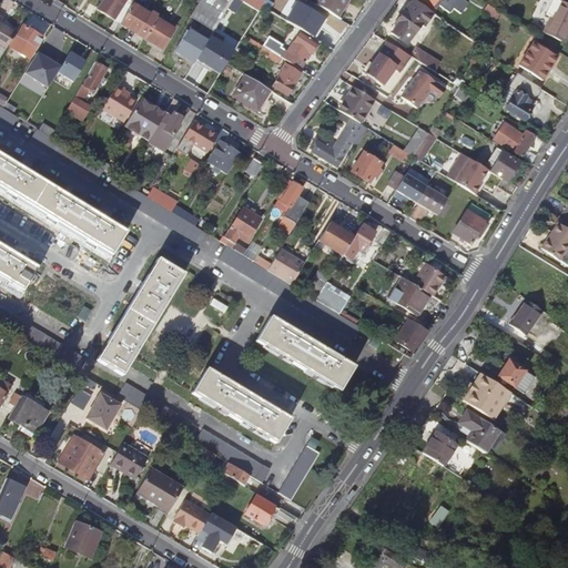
[(125,0),(102,0),(97,10),(113,20),(125,0)]
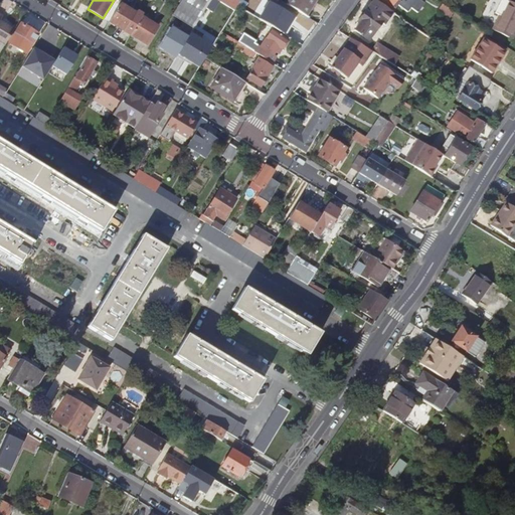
[(210,0),(181,0),(172,16),(193,29),(210,0)]
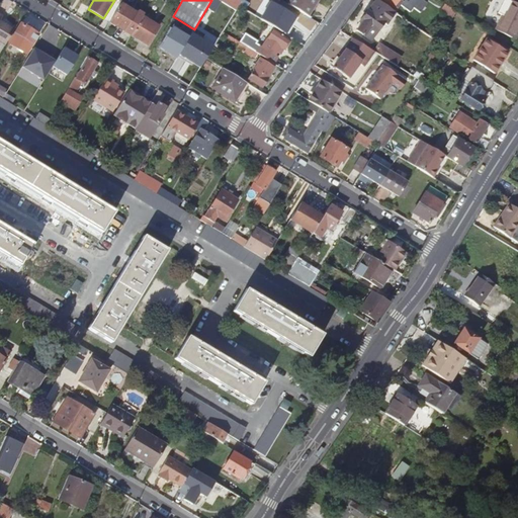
[(241,0),(218,0),(236,11),(242,0),(241,0)]
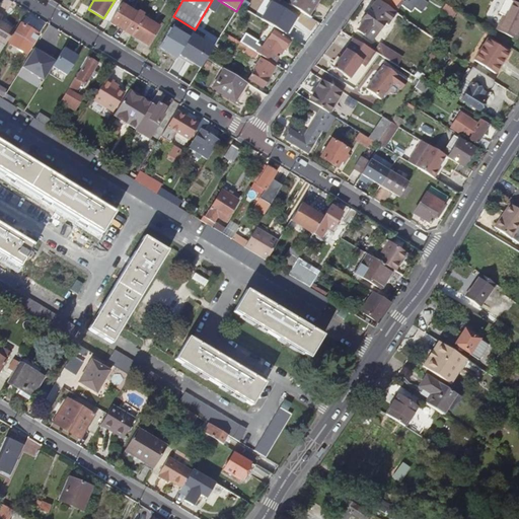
[(290,0),(288,4),(296,9),(309,18),(320,0),(290,0)]
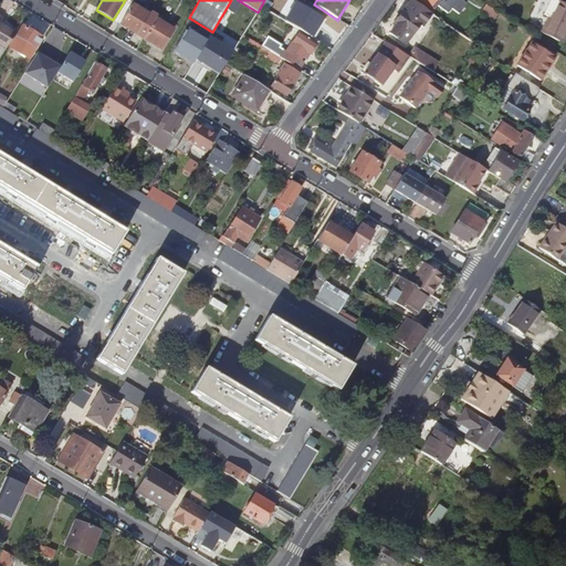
[(430,14),(410,0),(392,24),(395,27),(389,33),(405,44),(418,27),(420,28),(430,14)]
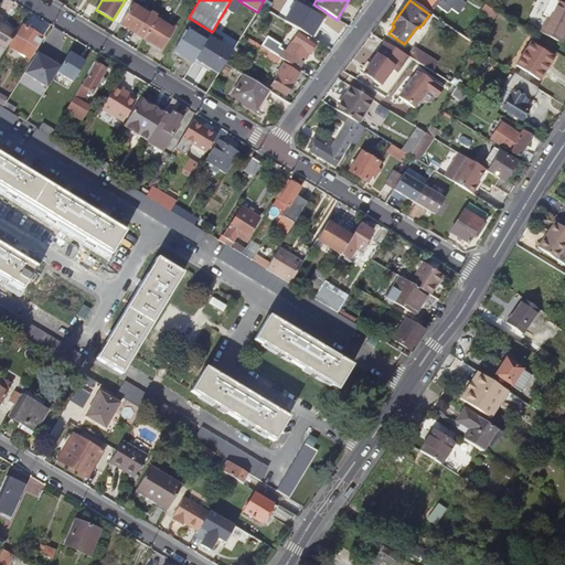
[(458,14),(466,3),(460,0),(414,0),(432,12),(436,6),(448,13),(451,9),(458,14)]
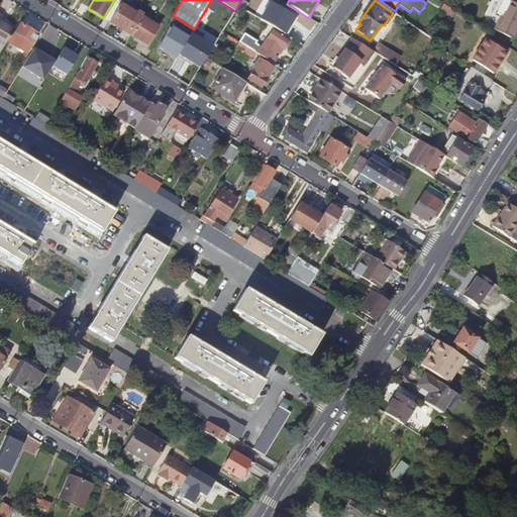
[(494,31),(513,40),(516,32),(516,5),(506,0),(502,0),(496,13),(502,16),(494,31)]
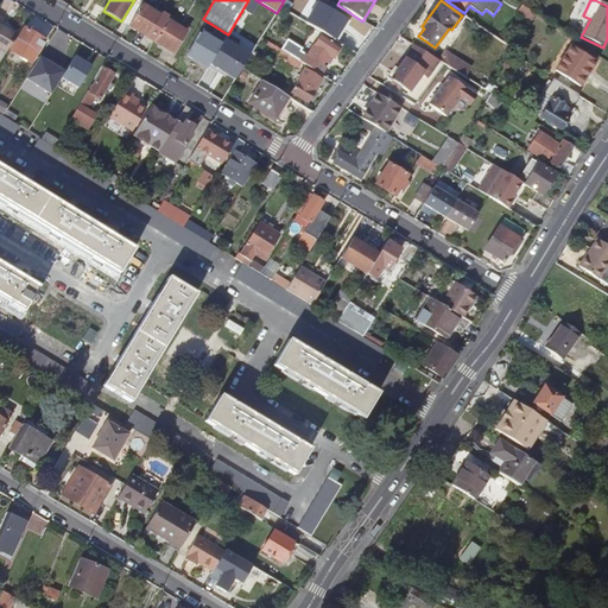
[(143,4),(128,27),(146,39),(162,16),(143,4)]
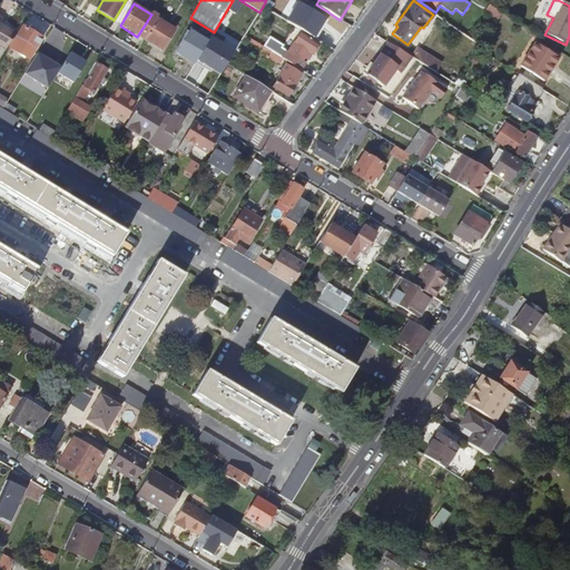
[(313,16),(318,19),(324,11),(316,6),(314,9),(316,10),(313,16)]
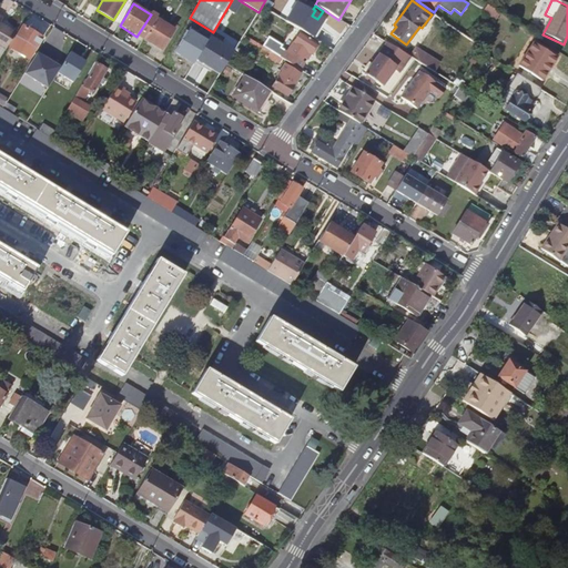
[(496,20),(500,13),(487,6),(483,11),(496,20)]
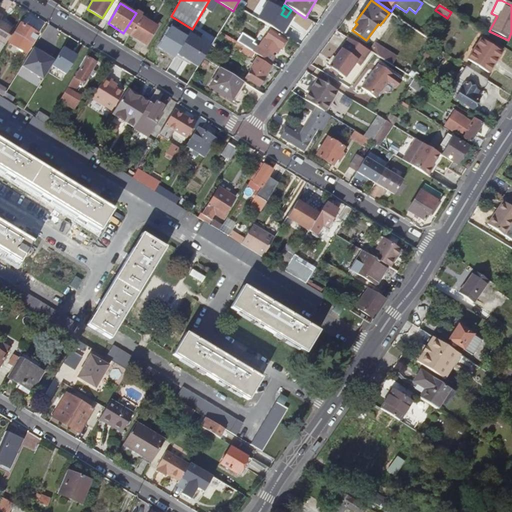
[(292,9),(291,10),(286,17),(279,26),(295,36),(307,19),(305,18),(292,9)]
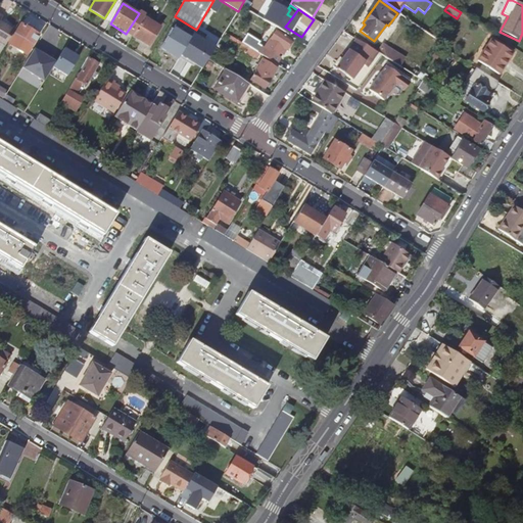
[(140,11),(139,13),(126,34),(132,38),(133,37),(144,16),(146,14),(140,11)]
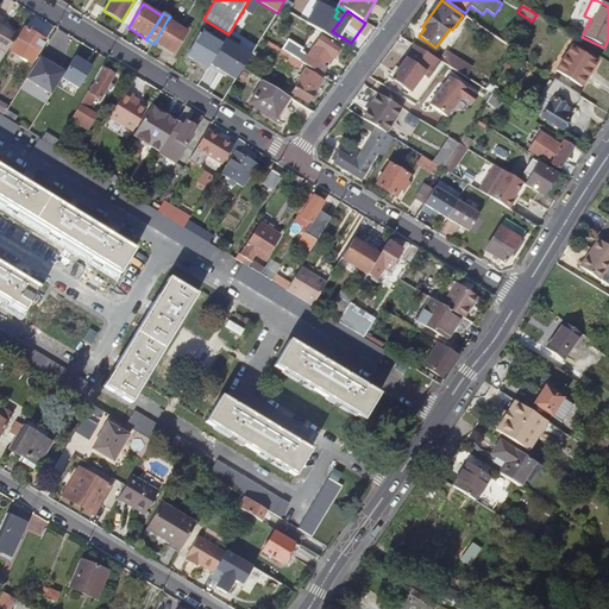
[(0,17),(0,49),(6,52),(17,36),(0,24),(4,19),(0,17)]
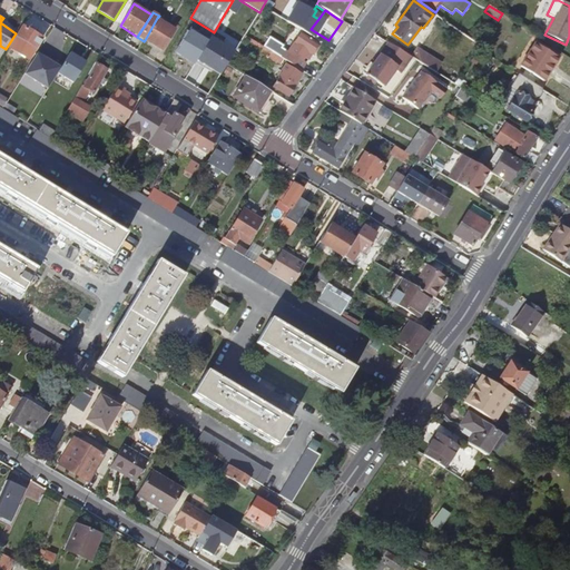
[(157,18),(145,40),(163,50),(175,29),(157,18)]
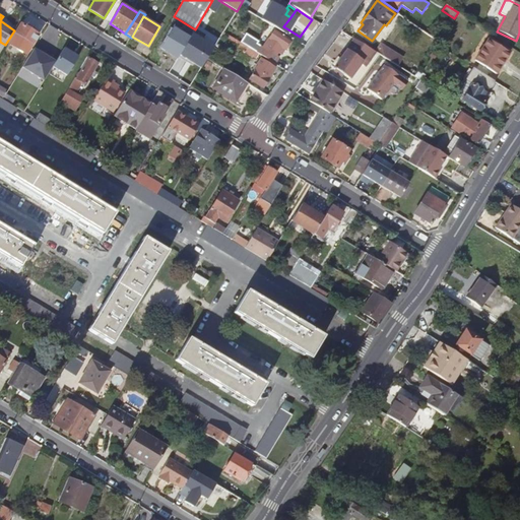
[(266,21),(277,28),(280,24),(268,17),(266,21)]
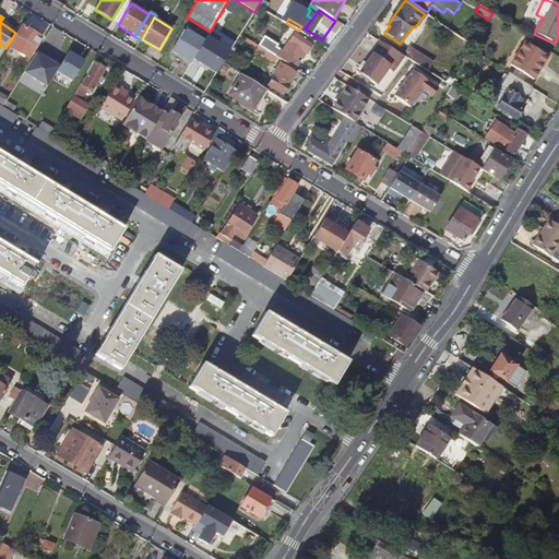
[(12,46),(30,58),(43,36),(25,25),(12,46)]
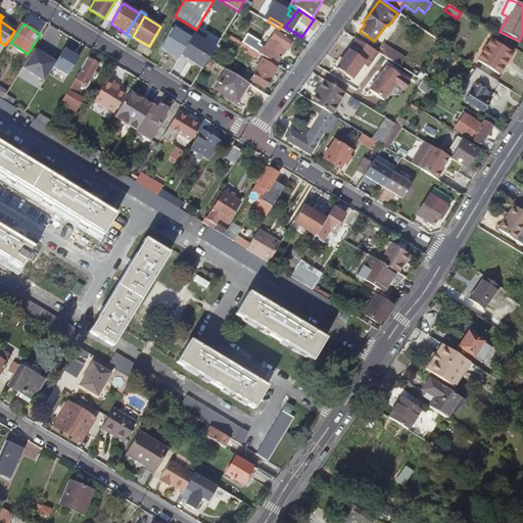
[(180,56),(191,39),(175,29),(162,48),(179,58),(180,56)]
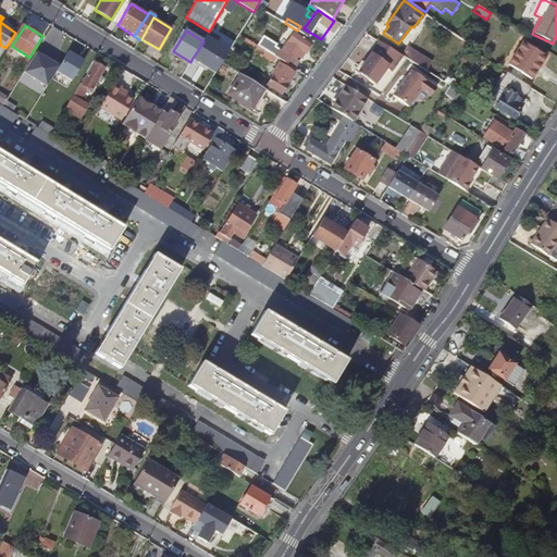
[(203,41),(192,60),(215,74),(230,50),(218,42),(220,38),(209,32),(203,41)]
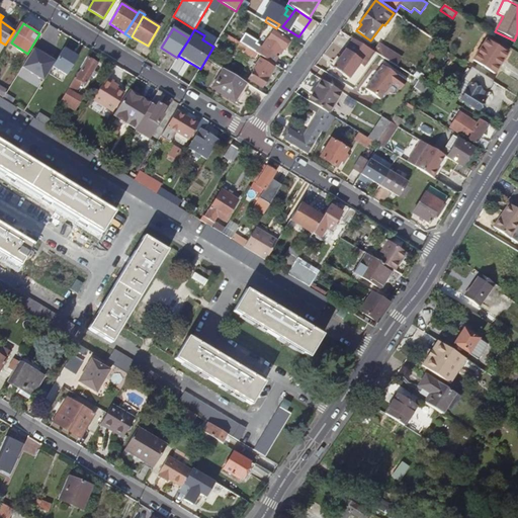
[(273,30),(263,48),(257,44),(258,41),(245,33),(239,42),(240,42),(258,54),(275,64),(278,59),(277,58),(279,54),(281,55),(290,40),(273,30)]
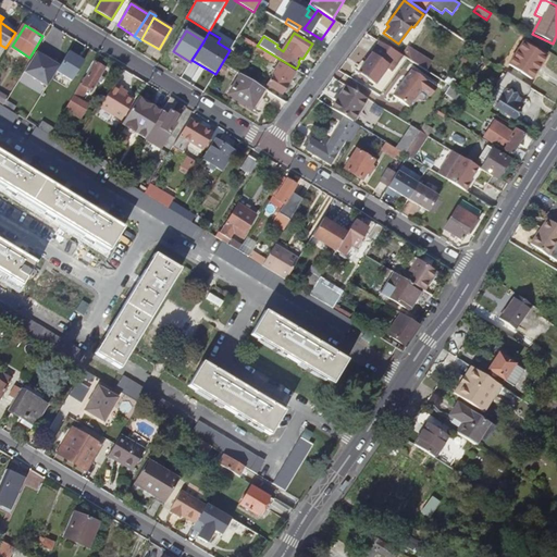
[(257,46),(239,35),(237,39),(256,49),(258,46),(257,46)]
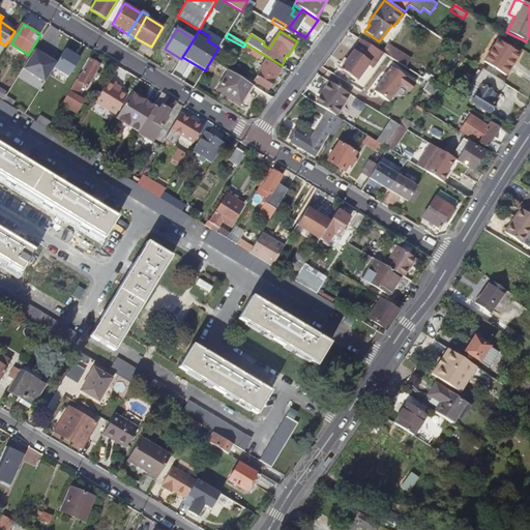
[(484,61),(506,76),(520,54),(498,39),(484,61)]
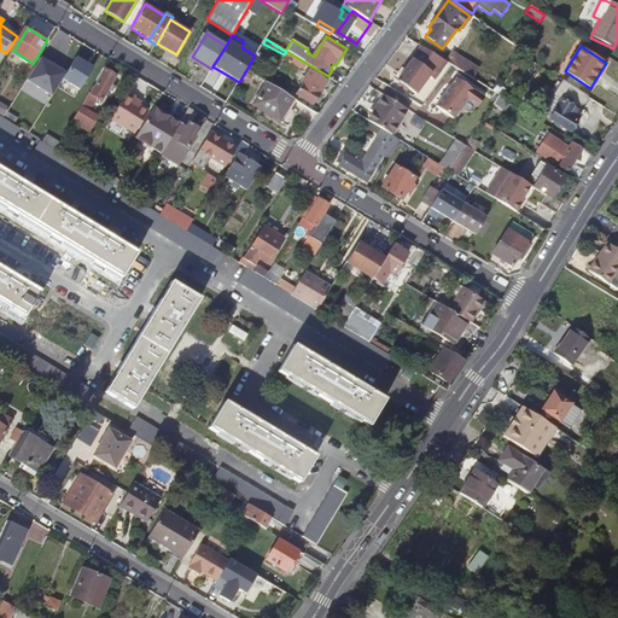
[(444,62),(420,47),(397,82),(417,94),(429,76),(432,79),(444,62)]
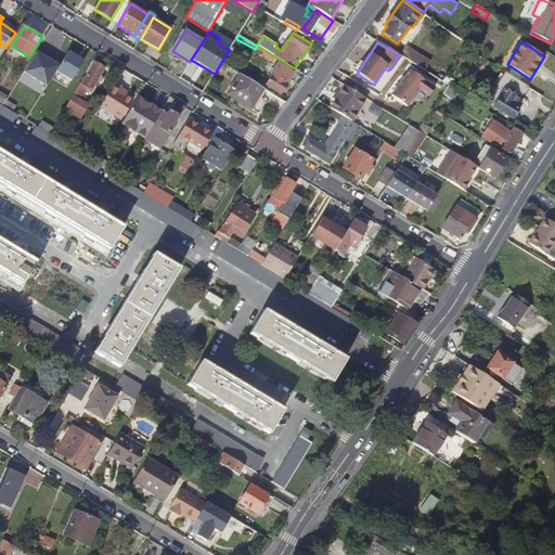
[(276,57),(257,46),(255,49),(254,52),(273,64),(276,57)]
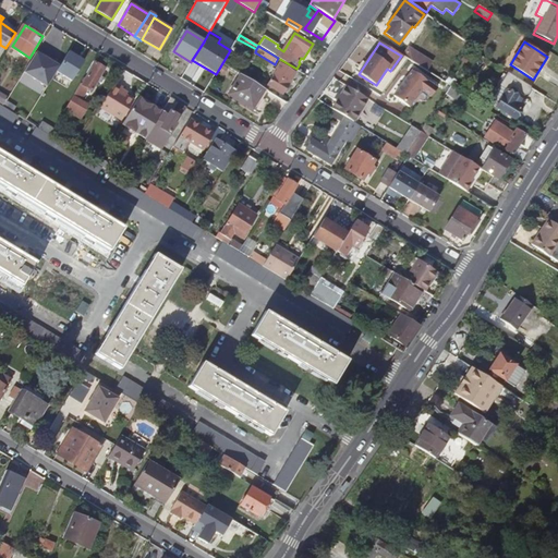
[(429,69),(434,59),(410,48),(405,57),(429,69)]
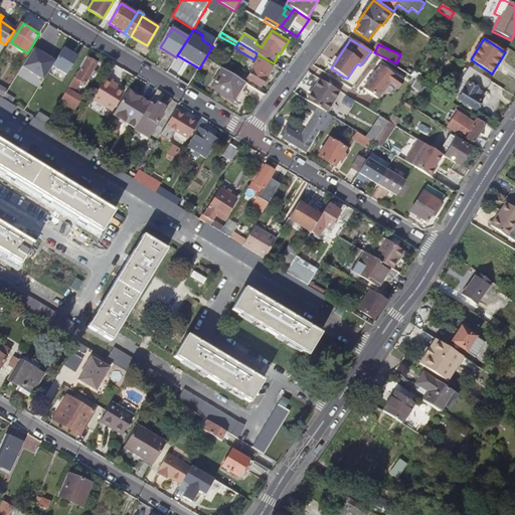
[(54,64),(69,73),(79,54),(65,45),(54,64)]
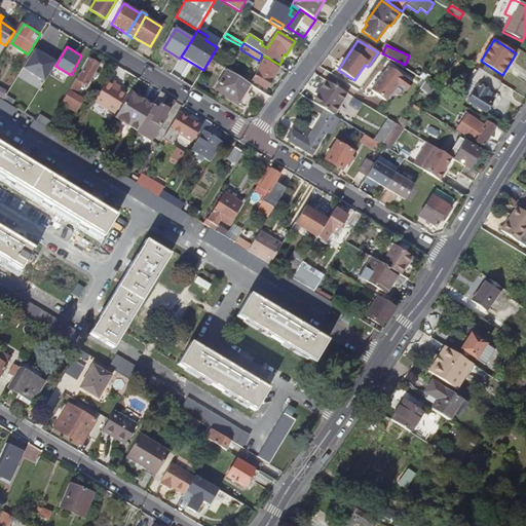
[(89,85),(95,76),(99,71),(102,64),(92,59),(80,79),(79,78),(72,89),(79,95),(85,83),(89,85)]
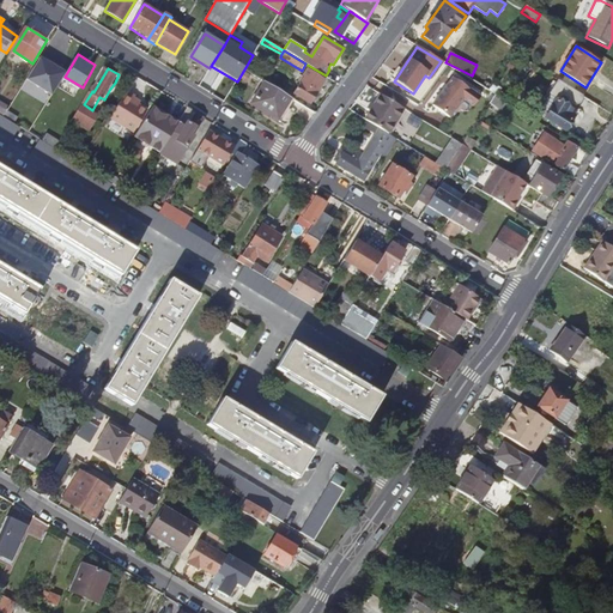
[(327,82),(308,68),(293,93),(313,104),(327,82)]
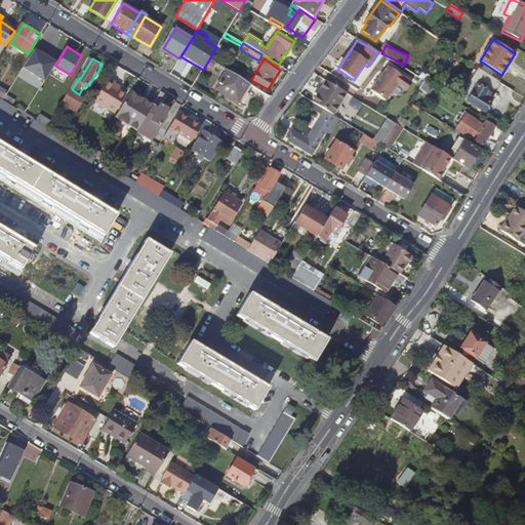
[(388,67),(371,91),(386,102),(397,85),(406,90),(411,83),(388,67)]
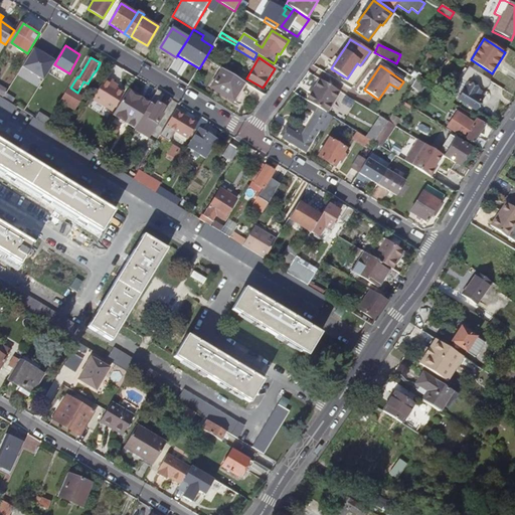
[(469,67),(452,94),(458,99),(474,109),(483,95),(477,91),(480,86),(484,89),(488,89),(491,84),(490,80),(469,67)]
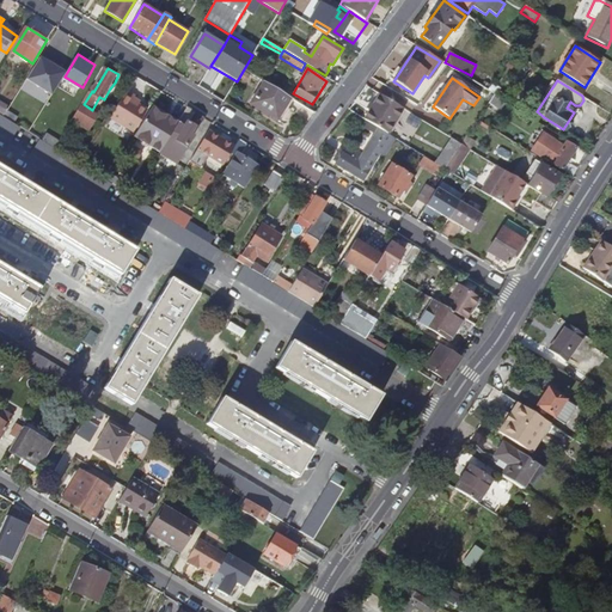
[(293,101),(263,81),(249,104),(280,123),(293,101)]
